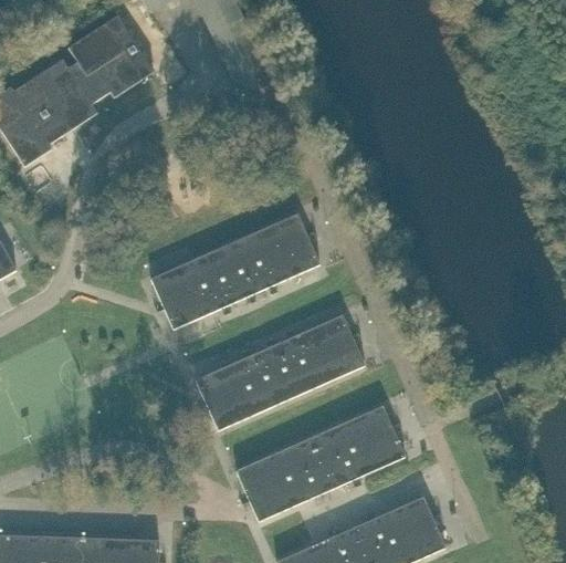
[(144,0),(148,10),(158,6),(155,0),(144,0)]
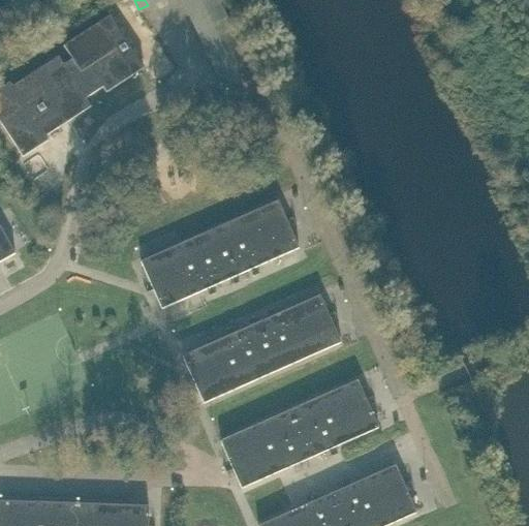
[(106,90),(133,73),(99,21),(64,43),(72,57),(64,62),(59,54),(13,84),(10,80),(0,86),(0,118),(23,154),(49,137),(45,133),(91,104),(86,96),(103,85),(106,90)]
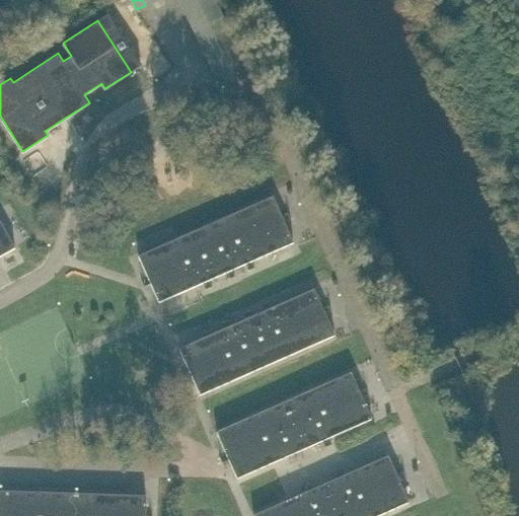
[(142,27),(132,29),(137,55),(148,52),(142,27)]
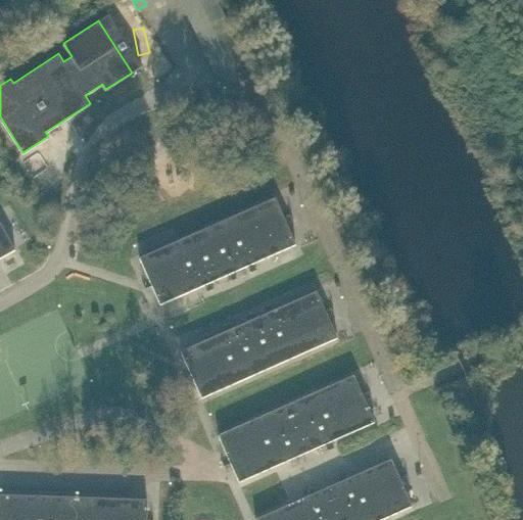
[(160,302),(296,243),(275,196),(140,256),(160,302)]
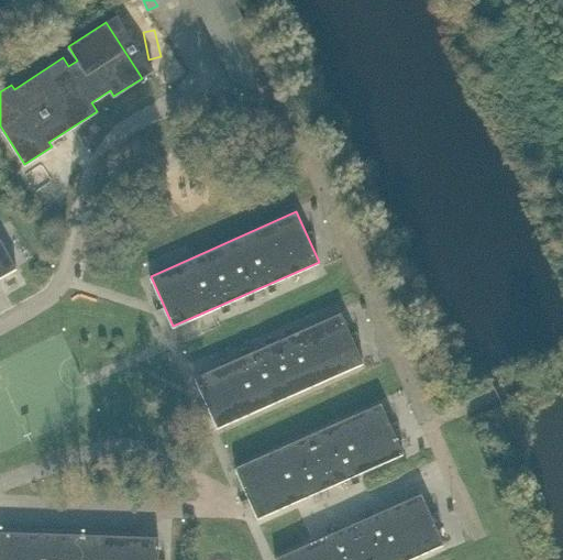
[(0,276),(17,267),(0,238),(0,276)]
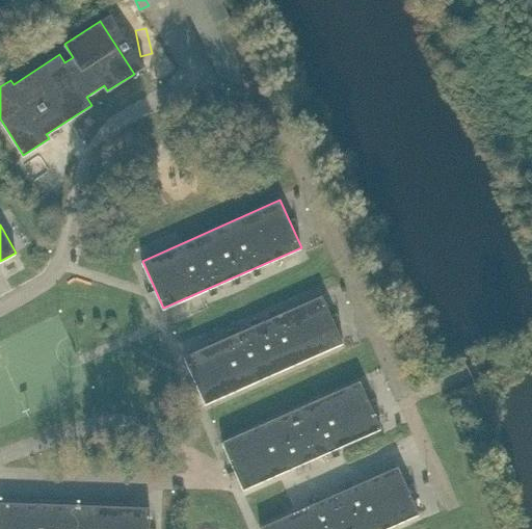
[(343,342),(333,319),(322,294),(184,355),(205,403),(343,342)]
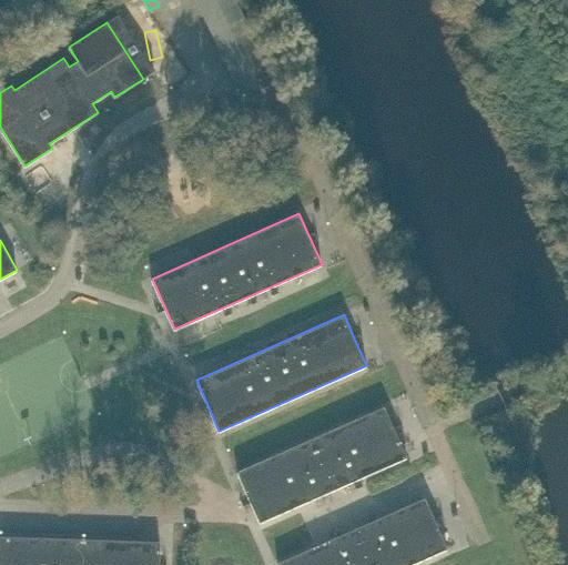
[(260,522),(407,456),(384,405),(237,471),(260,522)]
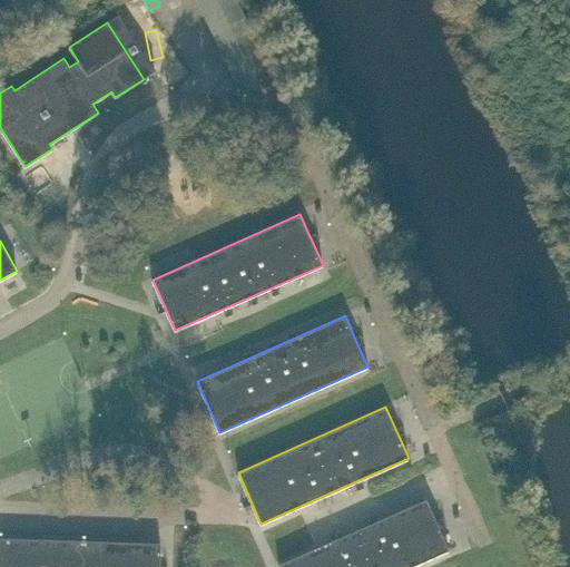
[(279,566),(410,566),(449,549),(426,499),(278,565),(279,566)]
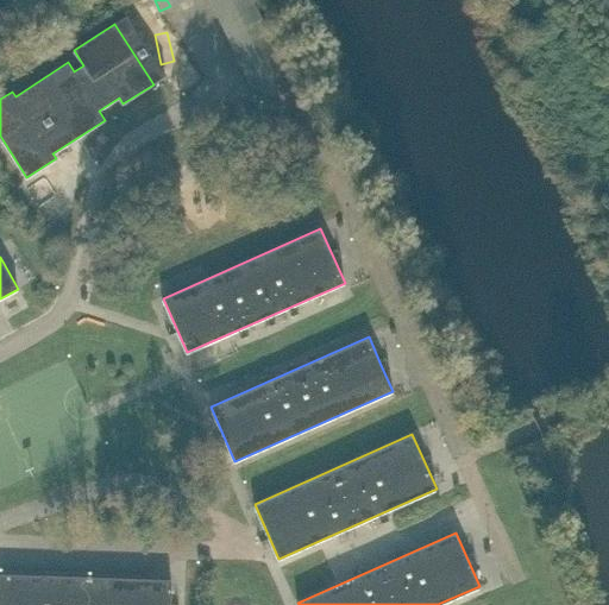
[(0,604),(170,604),(171,579),(0,573),(0,604)]
